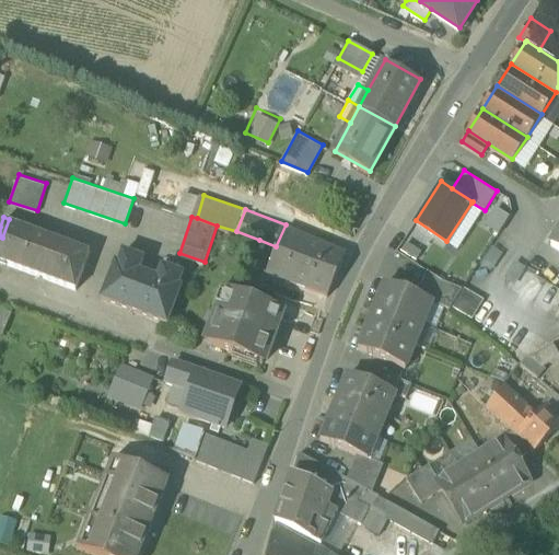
[(0,258),(8,262),(22,224),(9,219),(2,238),(0,236),(0,258)]
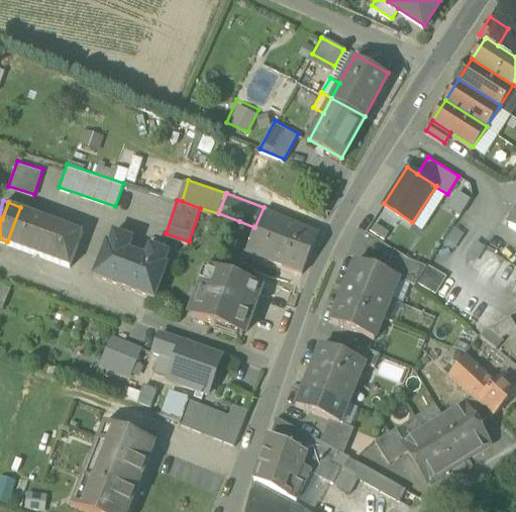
[(83,230),(20,207),(7,241),(70,265),(83,230)]
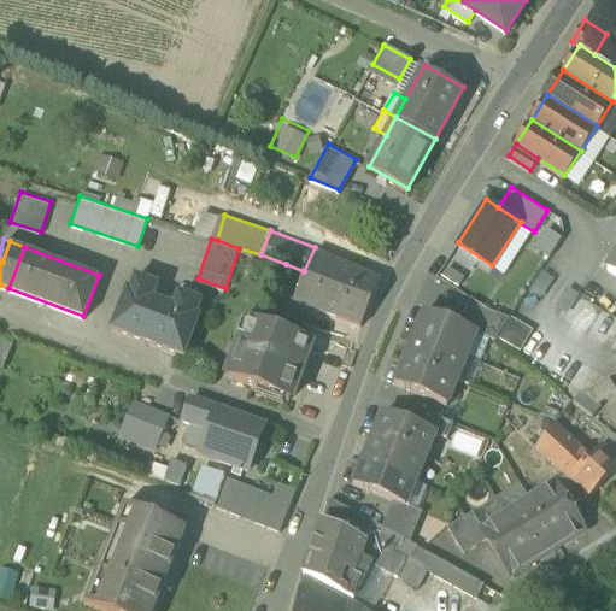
[(361,322),(362,322),(382,276),(315,247),(304,271),(294,298),(361,322)]
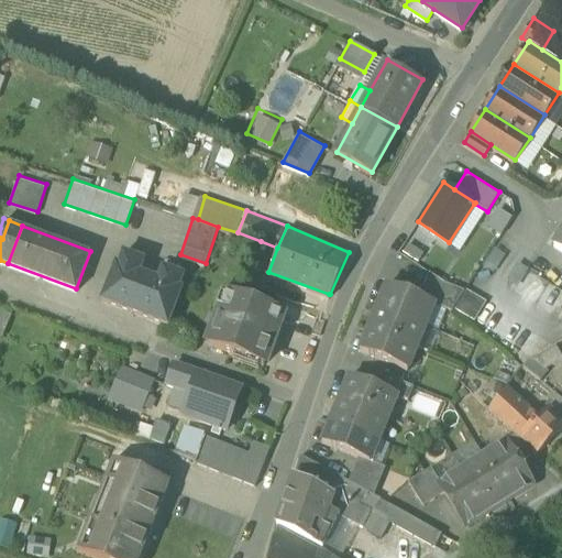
[(124,250),(120,262),(141,270),(145,258),(124,250)]
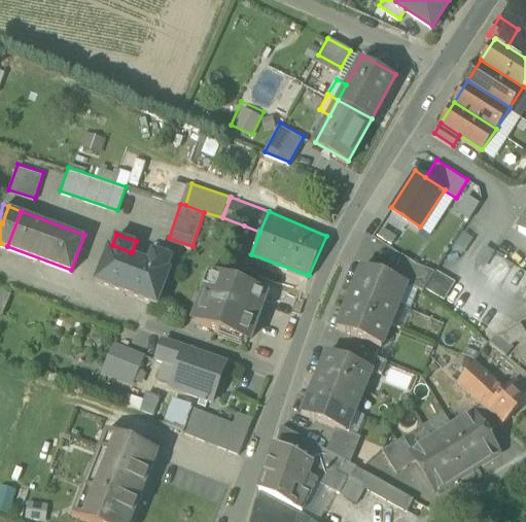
[(149,258),(132,252),(112,245),(109,244),(96,279),(97,279),(158,302),(171,267),(169,266),(149,258)]
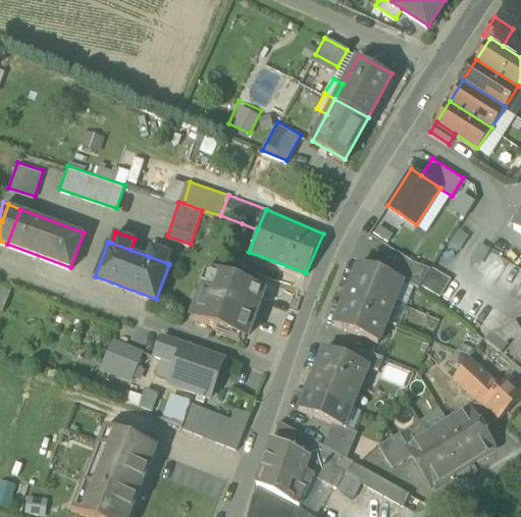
[(152,246),(148,256),(167,263),(171,253),(152,246)]
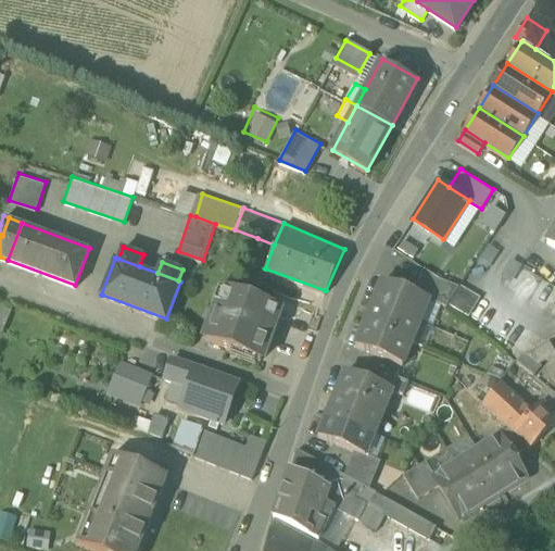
[(425,267),(419,279),(453,295),(459,285),(440,277),(425,267)]
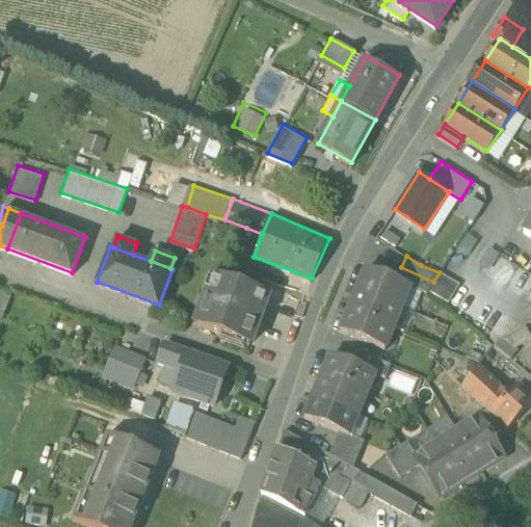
[(367,265),(357,287),(403,306),(412,285),(412,284),(397,278),(367,265)]
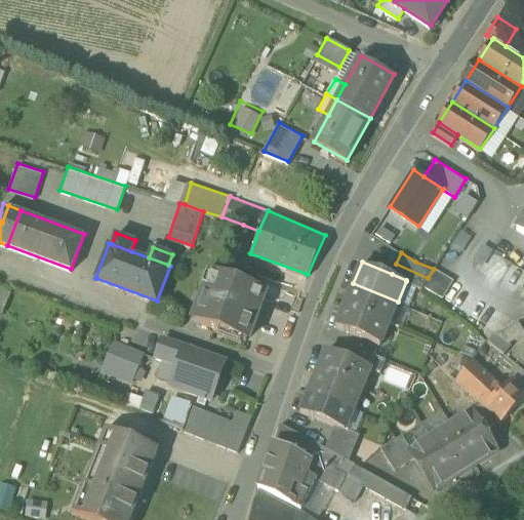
[(425,284),(428,278),(396,264),(392,274),(406,280),(406,281),(421,287),(425,284)]
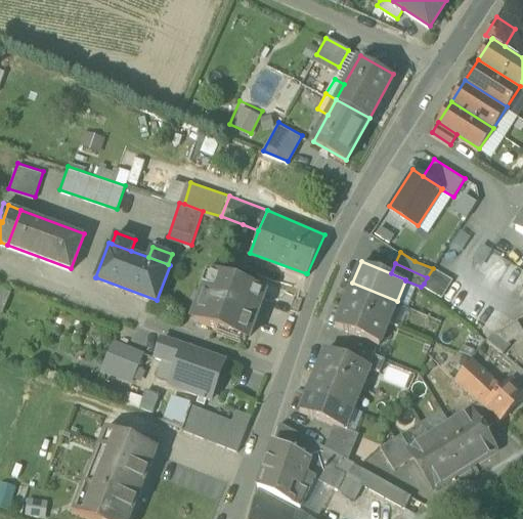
[(427,277),(424,284),(444,299),(458,280),(436,264),(433,268),(427,277)]
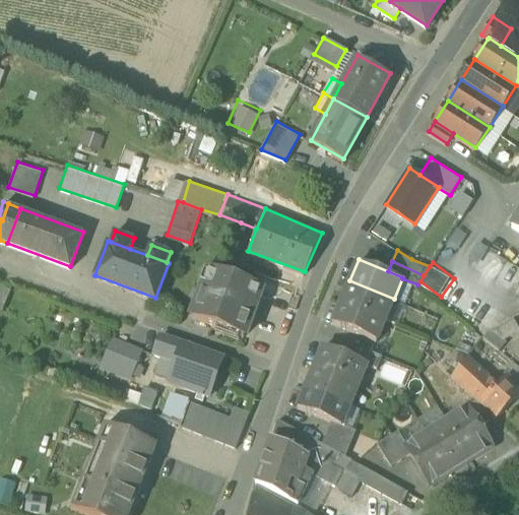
[(194,316),(244,334),(262,285),(213,266),(194,316)]
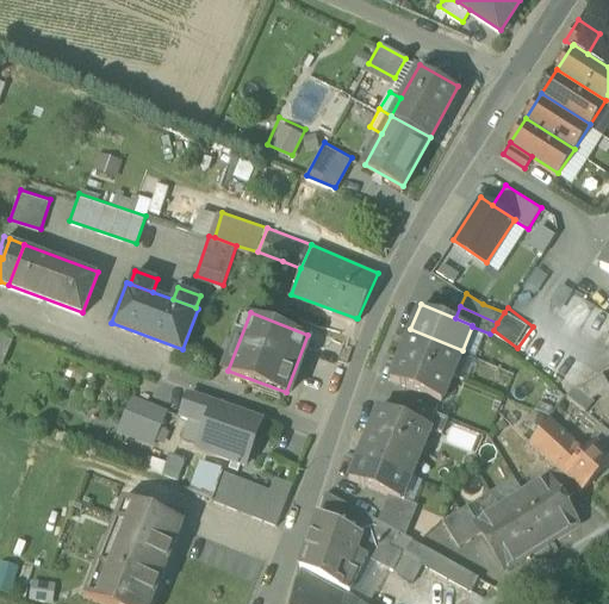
[(410,329),(401,353),(453,374),(463,350),(410,329)]
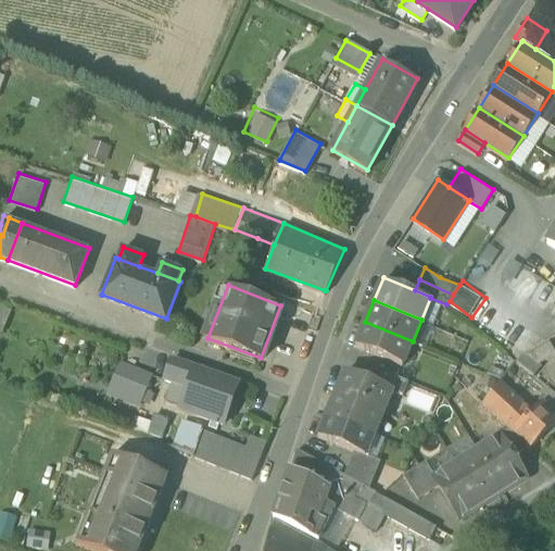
[(403,363),(413,341),(365,322),(356,343),(403,363)]
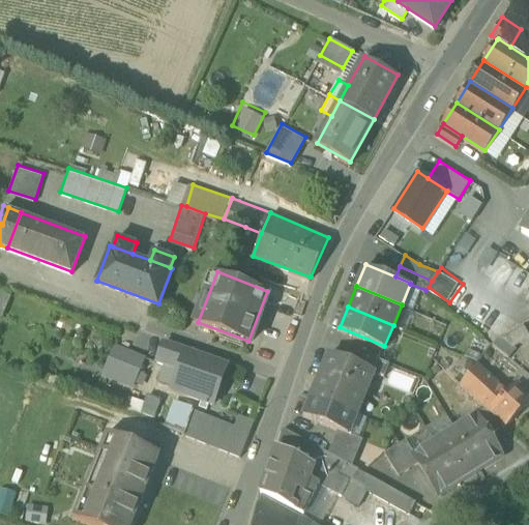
[(157,359),(167,362),(200,374),(207,354),(165,340),(157,359)]
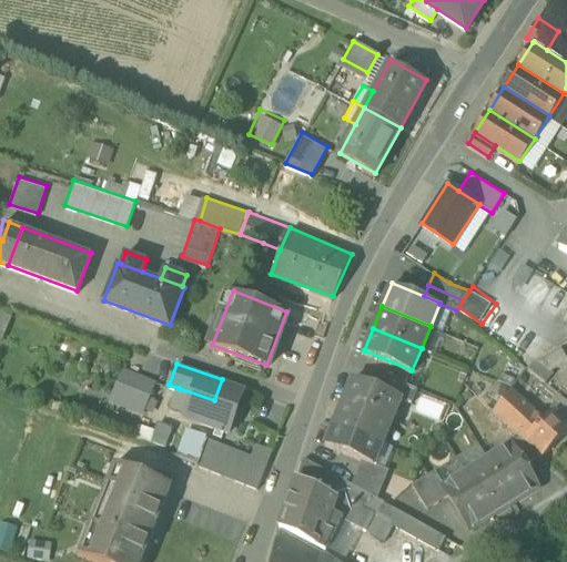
[(120,382),(151,395),(157,381),(124,369),(120,382)]
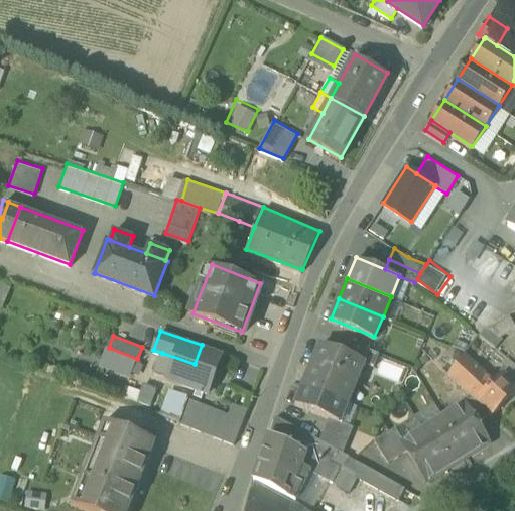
[(322,342),(312,362),(357,380),(365,360),(365,359),(351,354),(322,342)]
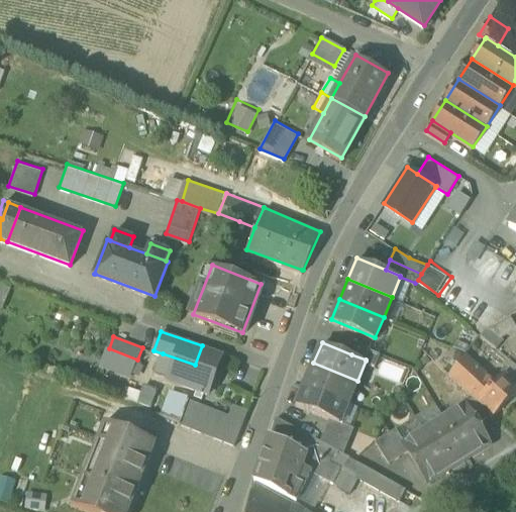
[(366,361),(376,365),(381,352),(356,342),(351,354),(366,360),(366,361)]
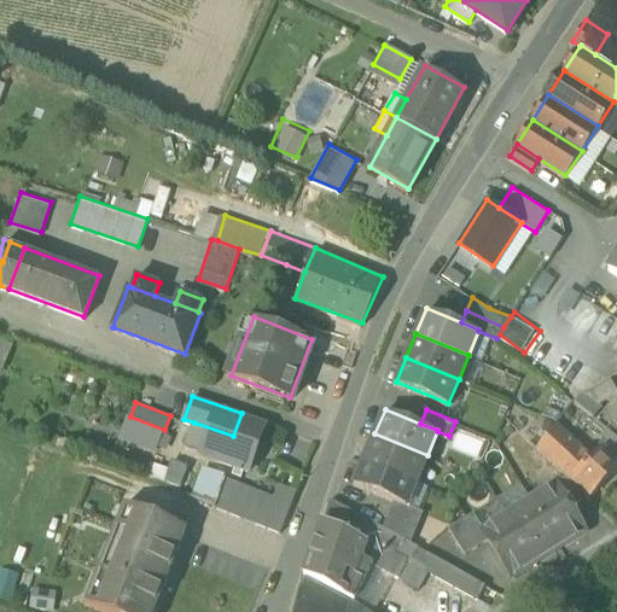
[(243,412),(242,413),(233,436),(195,423),(190,436),(205,442),(202,449),(230,460),(237,464),(243,466),(245,466),(249,468),(267,421),(243,412)]
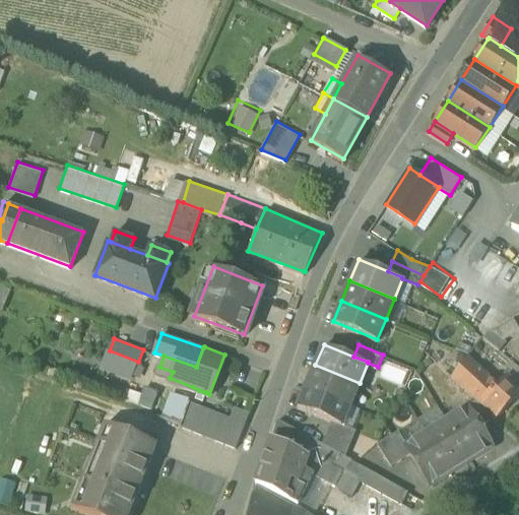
[(495,356),(508,367),(514,360),(500,348),(495,356)]
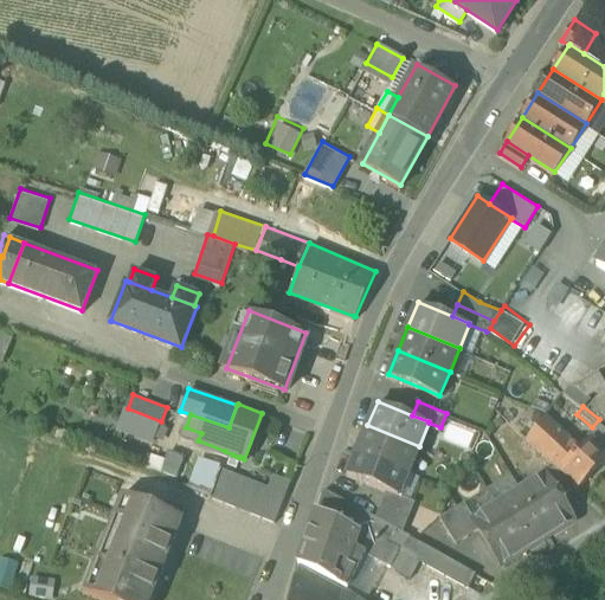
[(529,437),(560,466),(580,446),(546,414),(529,437)]
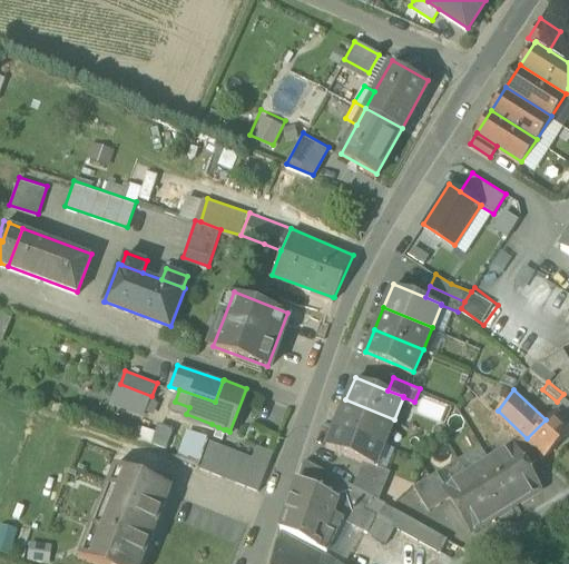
[(557,408),(568,421),(568,397),(563,394),(557,402),(553,405),(557,408)]
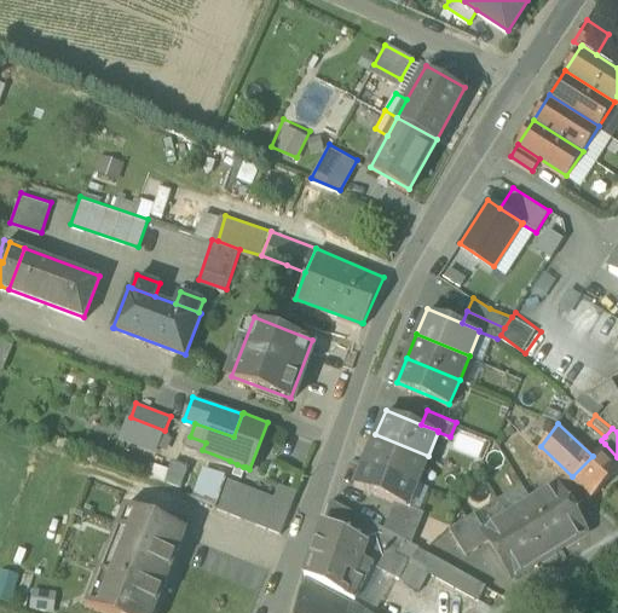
[(375,434),(365,458),(419,480),(428,456),(375,434)]
